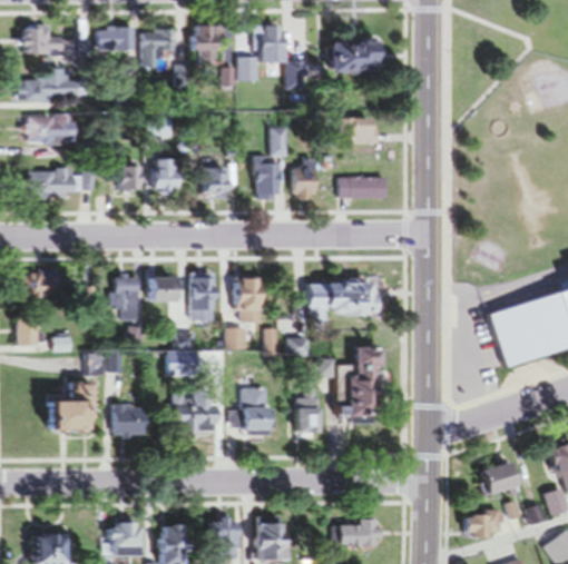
[(51,42),(51,28),(26,27),(25,56),(68,58),(69,42),(51,42)]
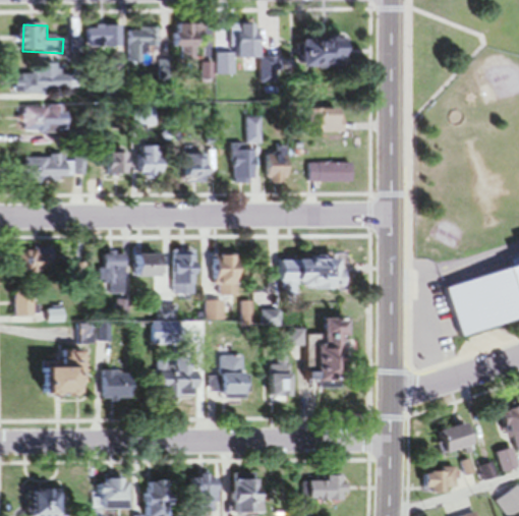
[(179,47),(209,47),(209,24),(179,24),(179,47)]
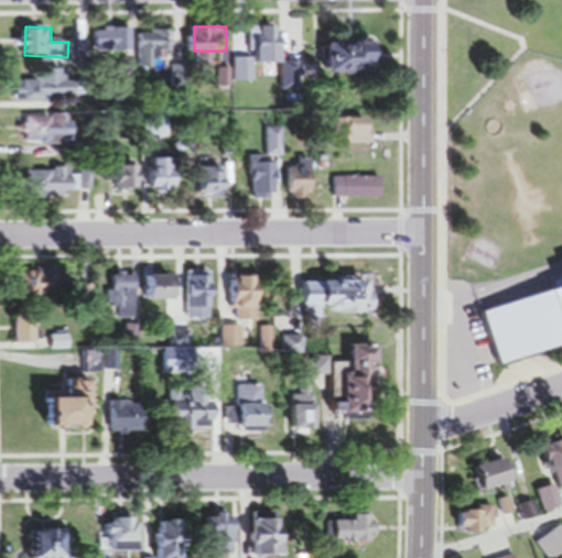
[(95,28),(95,52),(126,52),(126,28),(95,28)]
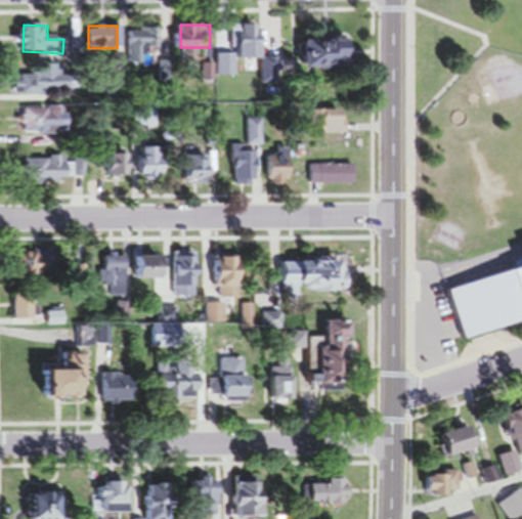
[(253,62),(253,48),(262,48),(262,26),(235,26),(235,62),(253,62)]
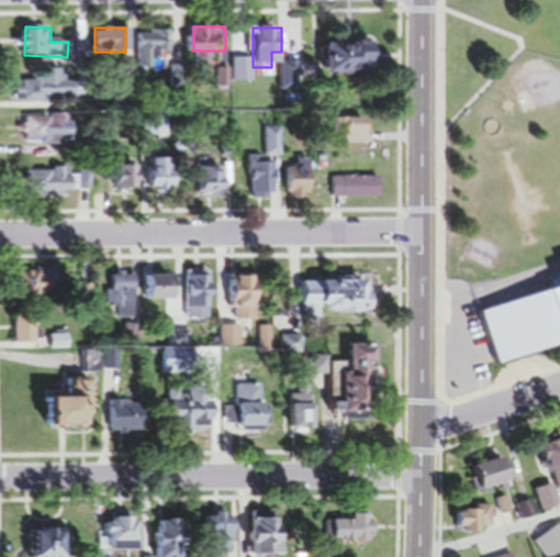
[(171,32),(137,32),(137,66),(156,66),(156,51),(171,51),(171,32)]
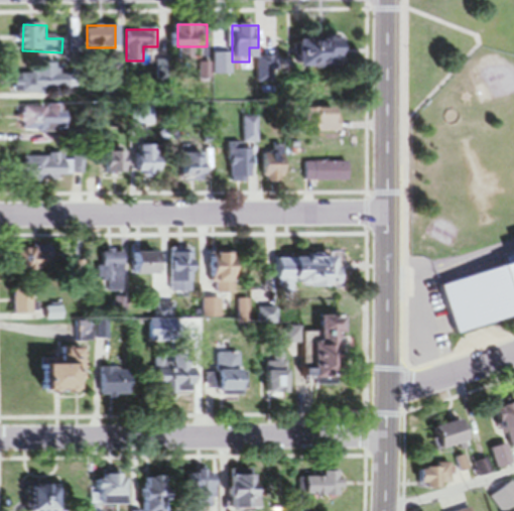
[(348,69),(348,38),(298,39),(299,69),(348,69)]
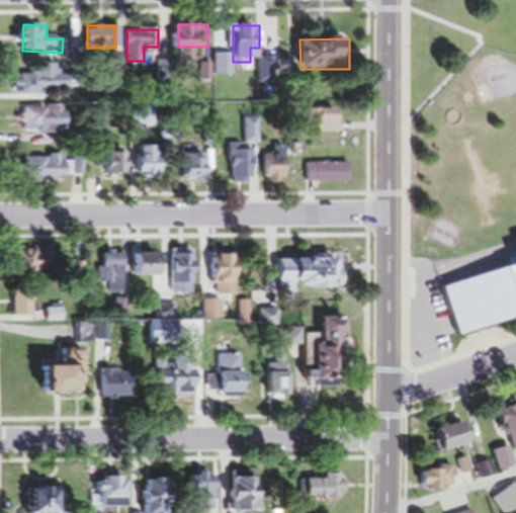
[(17,73),(17,91),(81,89),(80,74),(62,74),(61,63),(38,63),(39,73),(17,73)]
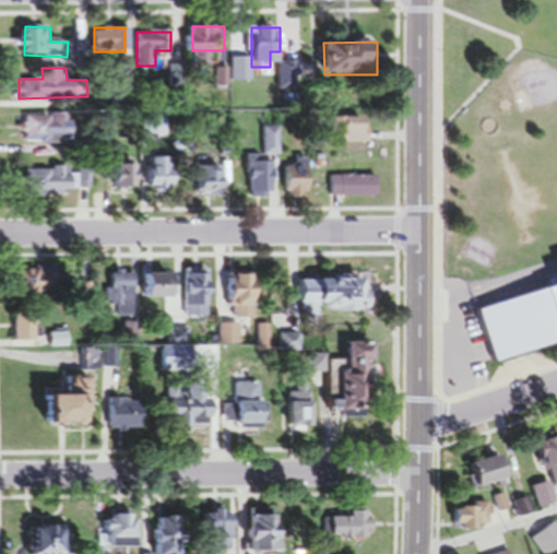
[(76,114),(26,114),(26,141),(76,141),(76,114)]
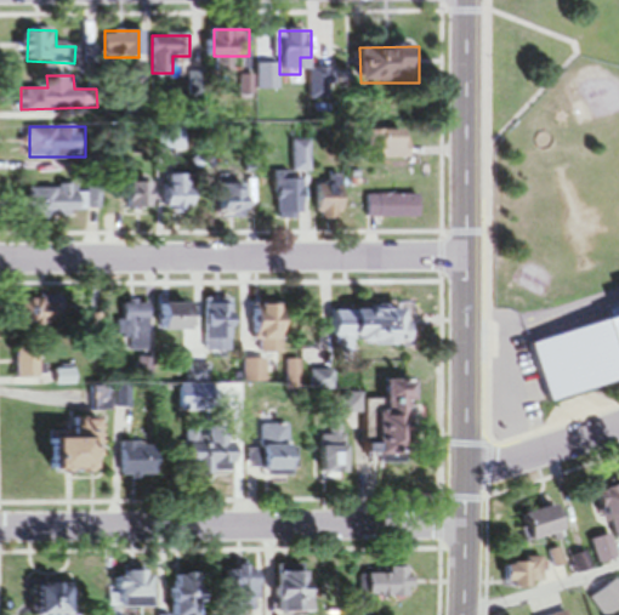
[(385,148),(412,146),(410,126),(384,127),(385,148)]
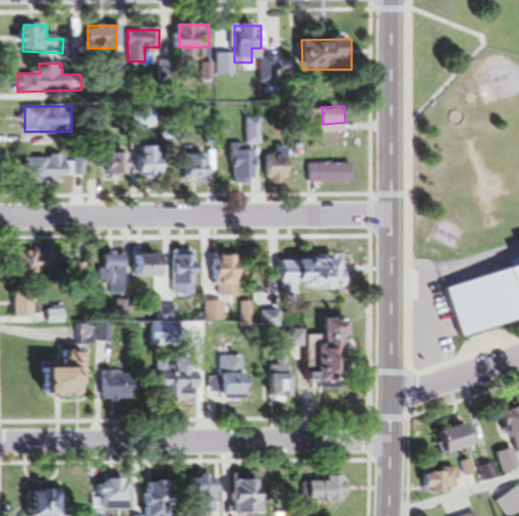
[(261,144),(261,121),(245,121),(245,144),(261,144)]
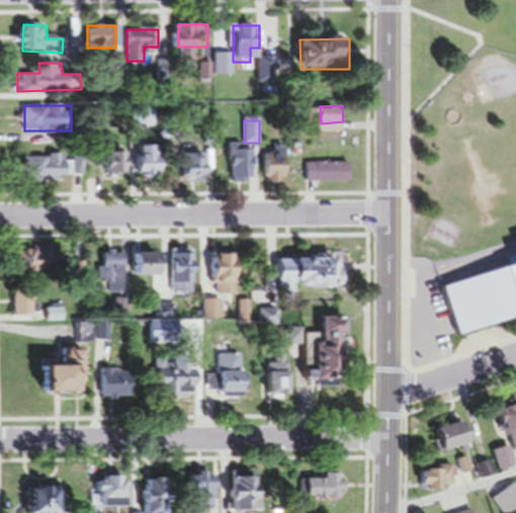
[(140,147),(140,175),(165,175),(165,147),(140,147)]
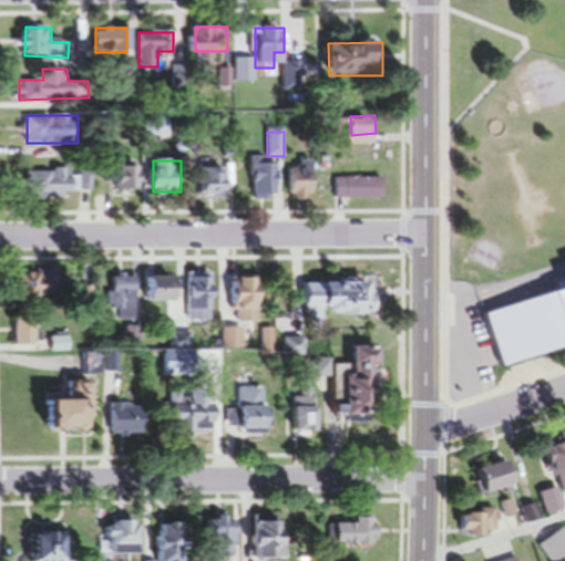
[(254,160),(254,198),(279,198),(279,160),(254,160)]
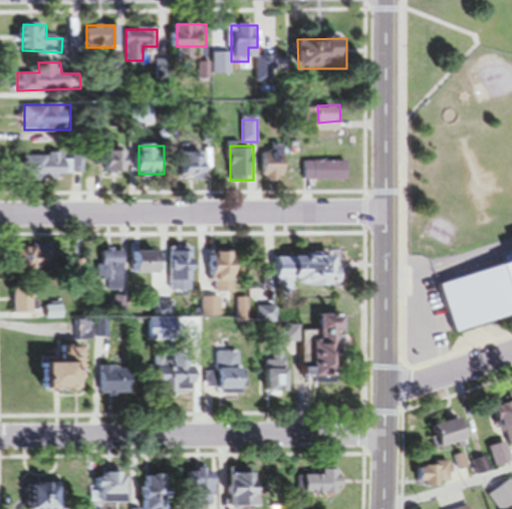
[(186,181),(211,181),(211,148),(196,148),(196,157),(186,157),(186,181)]
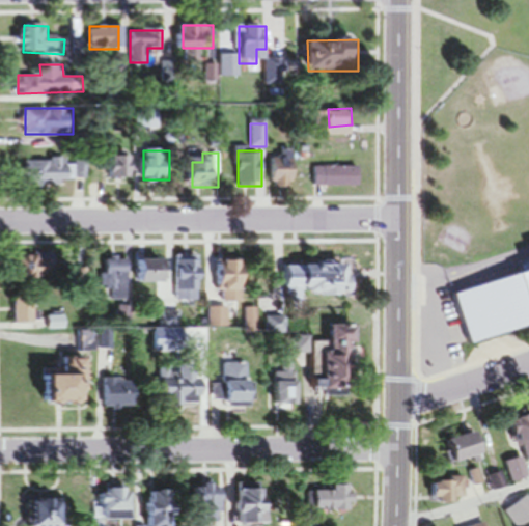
[(133,154),(109,154),(109,180),(133,180),(133,154)]
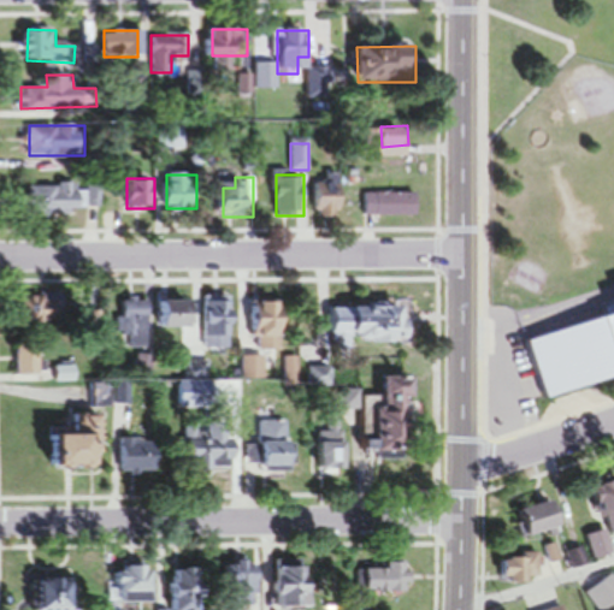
[(342,182),(316,182),(316,214),(342,214),(342,182)]
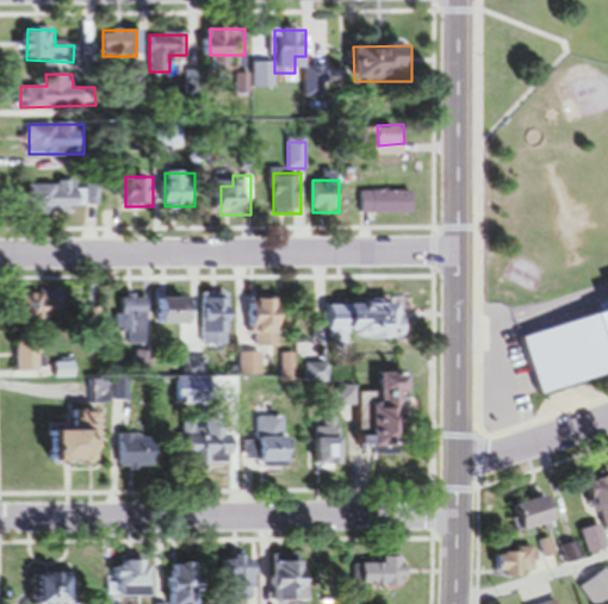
[(29,211),(99,210),(98,182),(29,184),(29,211)]
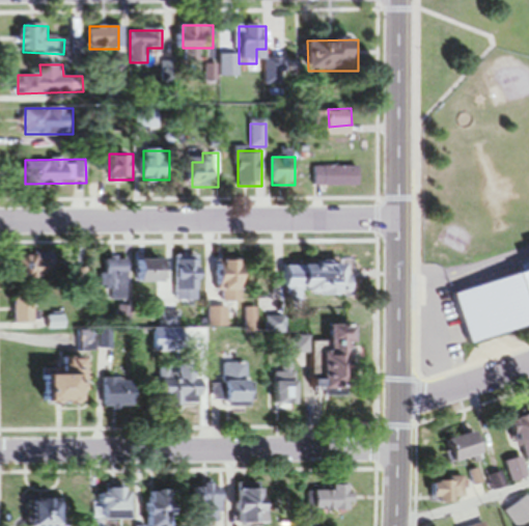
[(361,165),(314,165),(314,184),(361,184),(361,165)]
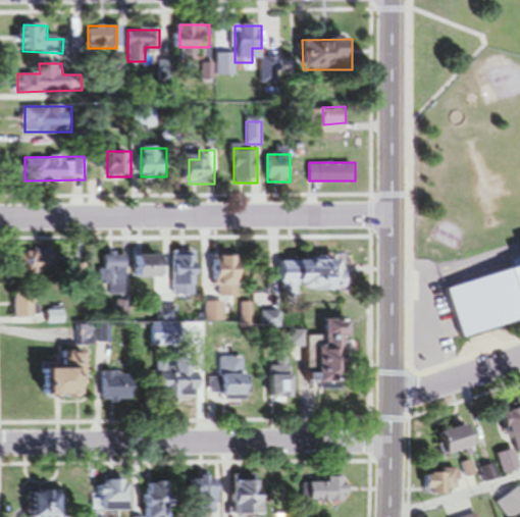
[(51,250),(21,250),(21,273),(51,273),(51,250)]
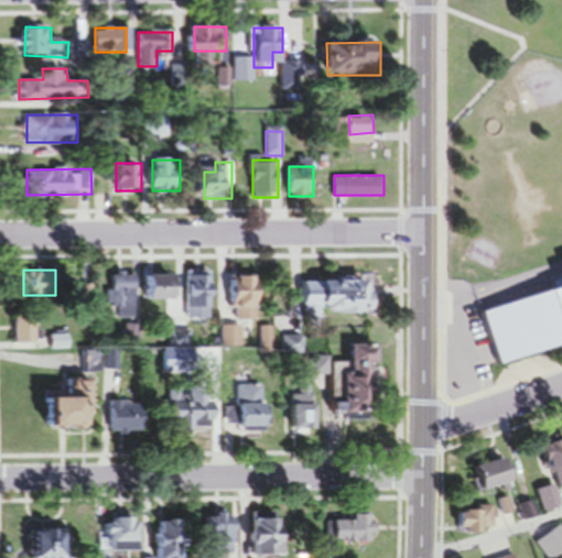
[(188,318),(214,318),(214,270),(188,270),(188,318)]
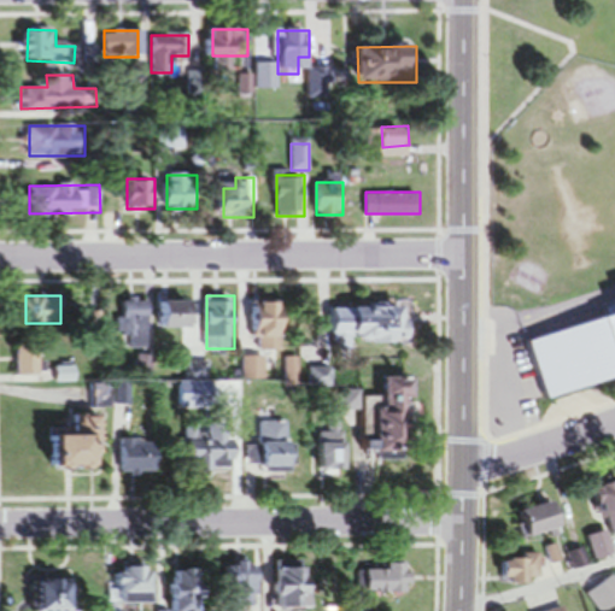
[(241,299),(242,350),(287,347),(286,298),(241,299)]
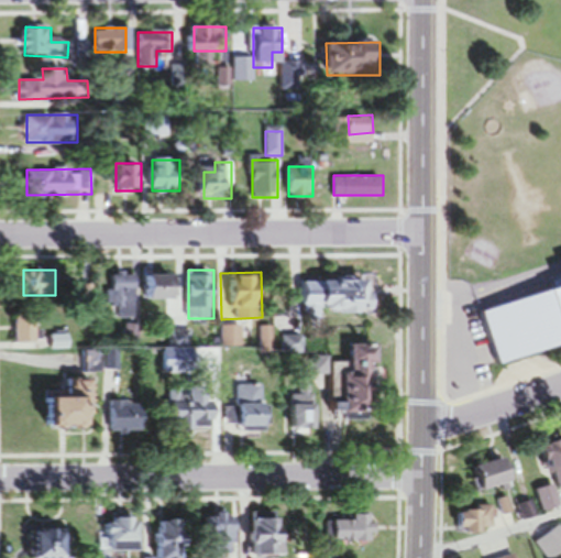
[(101,313),(138,313),(138,274),(101,274),(101,313)]
